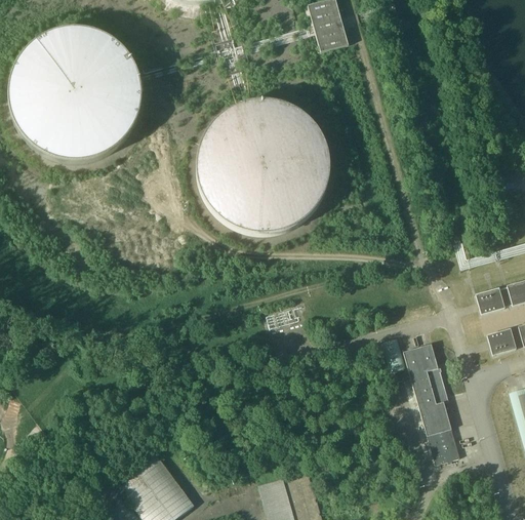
[(320,50),(331,47),(348,43),(342,24),(341,24),(340,20),(339,16),(340,15),(335,0),(322,0),(307,4),(308,6),(305,7),(306,10),(309,9),(313,27),(319,46),(316,46),(317,49),(320,48),(320,50)]
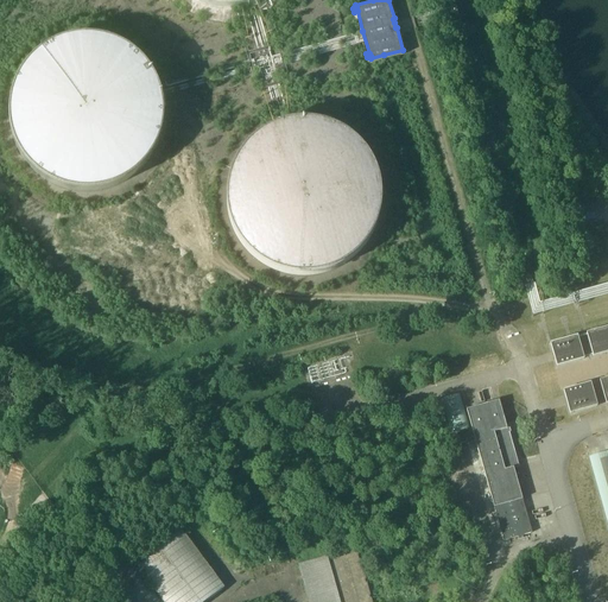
[(8,115),(11,126),(13,135),(18,144),(24,152),(31,160),(38,166),(46,172),(56,177),(65,181),(75,182),(86,183),(95,182),(106,181),(115,177),(124,172),(133,168),(140,160),(147,153),(152,145),(157,135),(160,126),(163,115),(163,106),(163,95),(160,86),(157,76),(153,67),(147,58),(140,51),(133,44),(125,38),(115,35),(106,31),(96,29),(86,29),(75,29),(65,31),(56,35),(46,38),(38,44),(31,51),(24,58),(18,67),(14,76),(11,86),(8,95),(8,106),(8,115)]
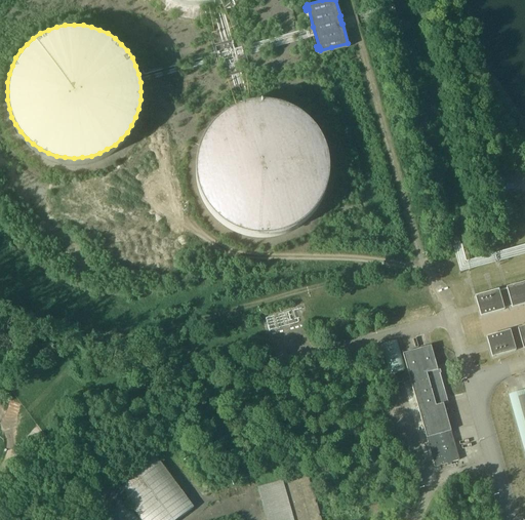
[(198,174),(200,183),(202,191),(206,198),(211,205),(217,211),(224,217),(231,222),(238,226),(246,229),(255,230),(264,231),(272,230),(281,229),(289,226),(296,223),(304,217),(311,212),(316,206),(321,199),(325,191),(328,184),(330,174),(331,166),(330,158),(329,149),(327,141),(323,133),(319,126),(314,119),(308,113),(300,108),(293,104),(285,101),(277,98),(269,97),(259,97),(251,98),(243,101),(235,104),(228,108),(220,113),(214,119),(209,125),(204,132),(201,141),(199,149),(197,157),(197,166),(198,174)]
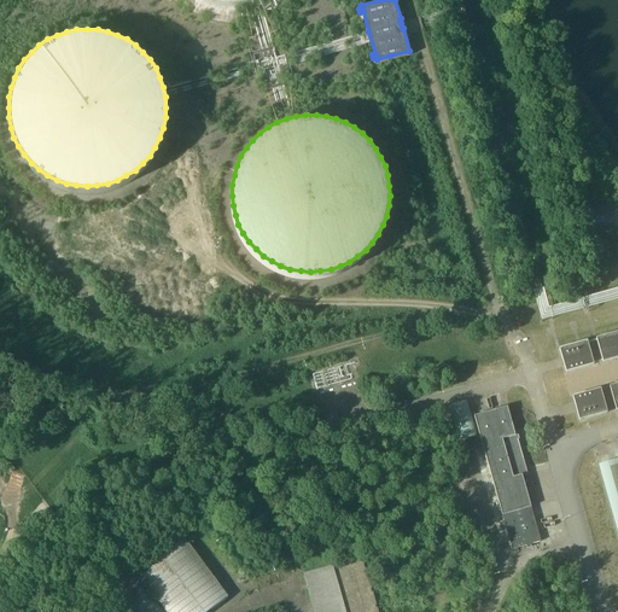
[(617,351),(617,326),(596,333),(602,356),(617,351)]
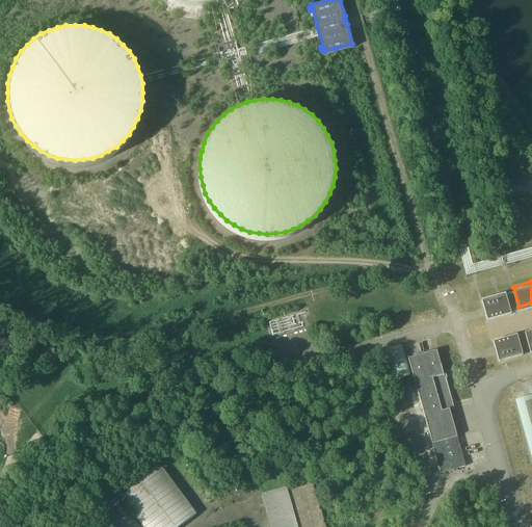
[(481,295),(485,310),(487,316),(510,310),(505,289),(481,295)]
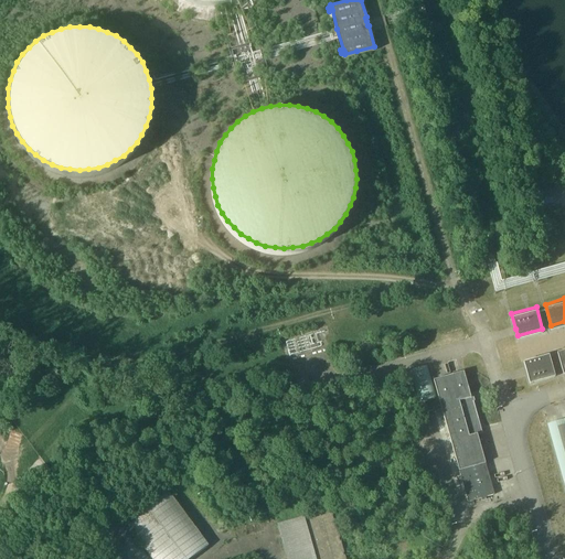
[(523,357),(525,364),(530,379),(554,372),(548,351),(523,357)]
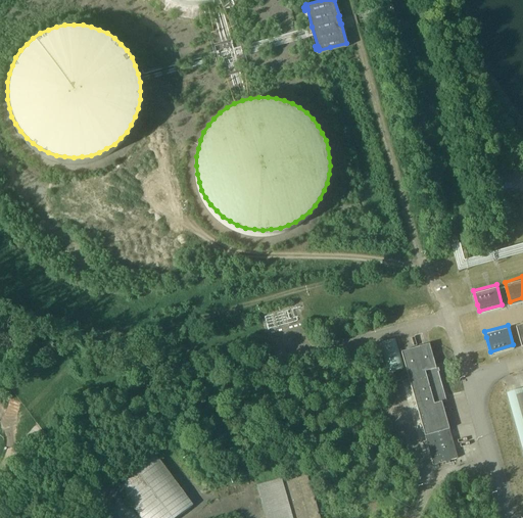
[(381,337),(387,368),(403,365),(397,334),(381,337)]
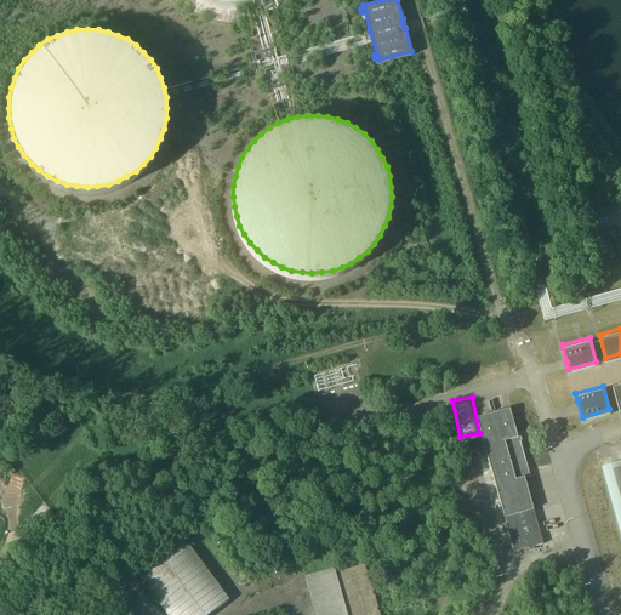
[(510,404),(477,413),(514,547),(529,542),(528,541),(531,540),(533,542),(543,539),(530,495),(529,493),(530,493),(524,473),(530,471),(520,437),(518,437),(516,433),(518,432),(510,404)]
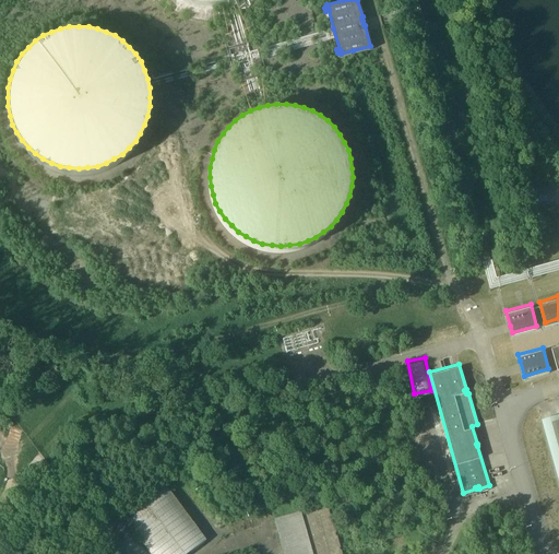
[(558,409),(542,414),(558,476),(558,409)]
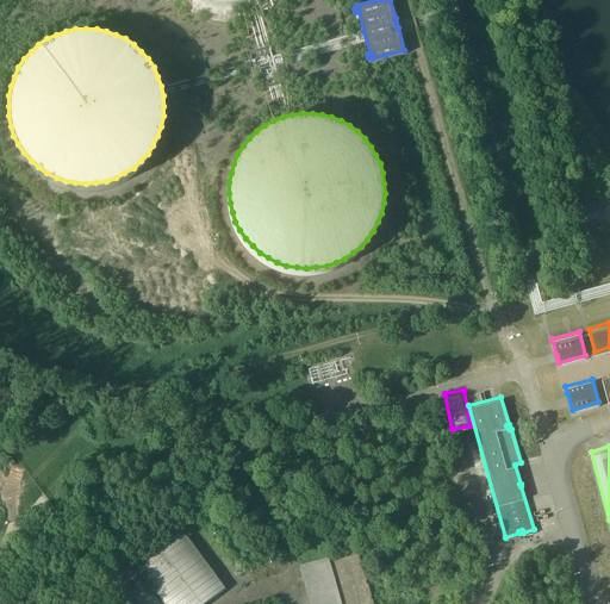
[(182,527),(174,533),(136,561),(168,603),(197,603),(225,584),(182,527)]
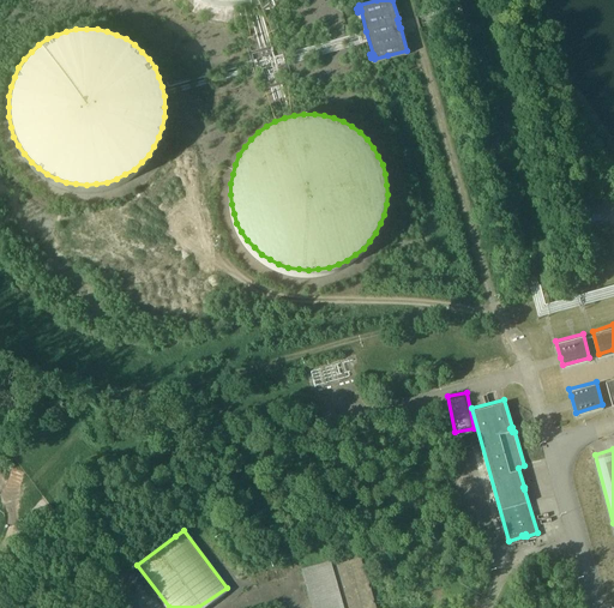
[(373,607),(371,600),(373,599),(360,553),(331,560),(330,557),(301,565),(311,599),(312,597),(314,607),(338,607),(339,607),(338,607),(373,607)]
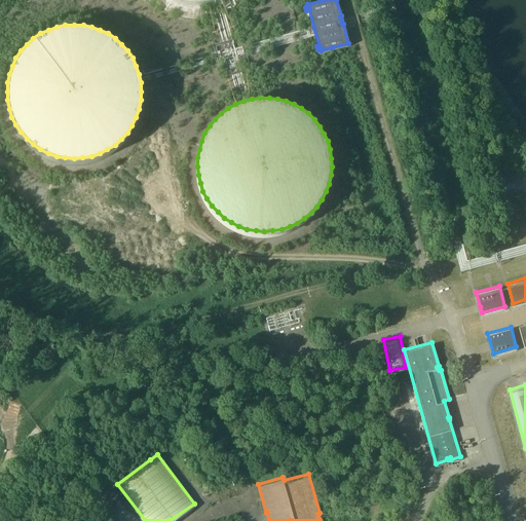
[(525,474),(517,476),(525,510),(525,474)]
